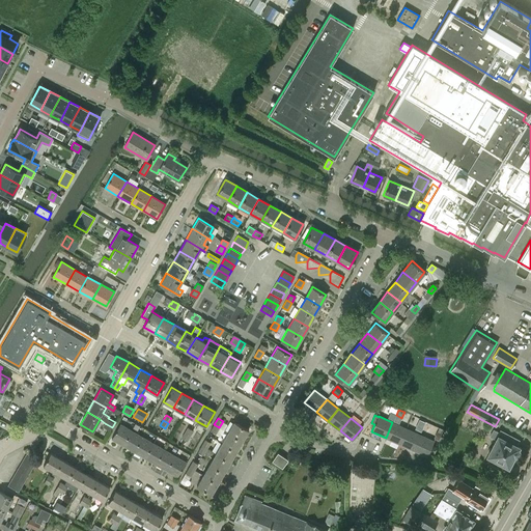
[(234,421),(228,432),(242,441),(248,429),(234,421)]
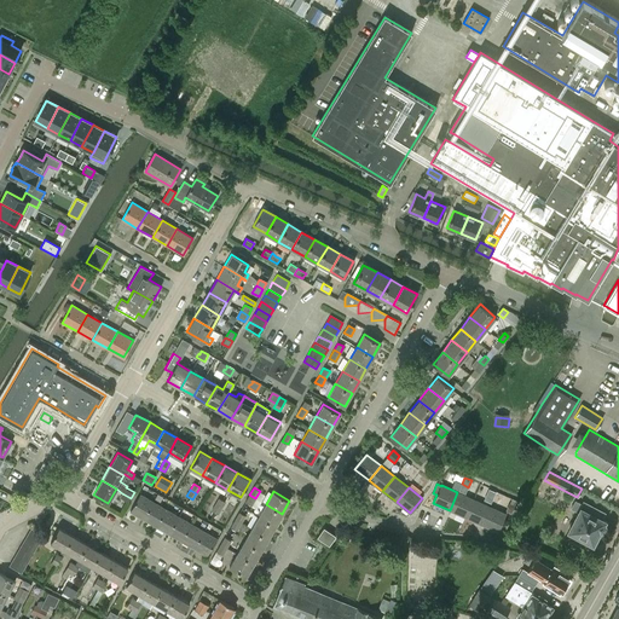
[(474,499),(457,492),(450,510),(466,518),(474,499)]
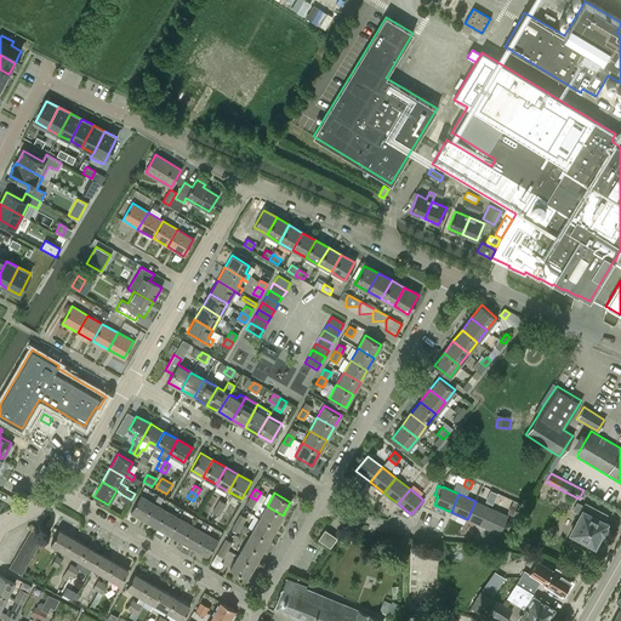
[(130,513),(143,520),(153,503),(140,496),(130,513)]
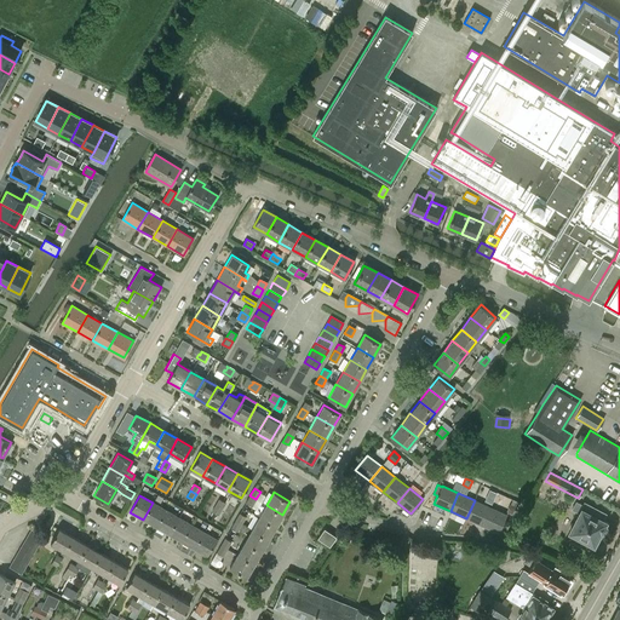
[(256,499),(250,495),(246,503),(252,506),(256,499)]
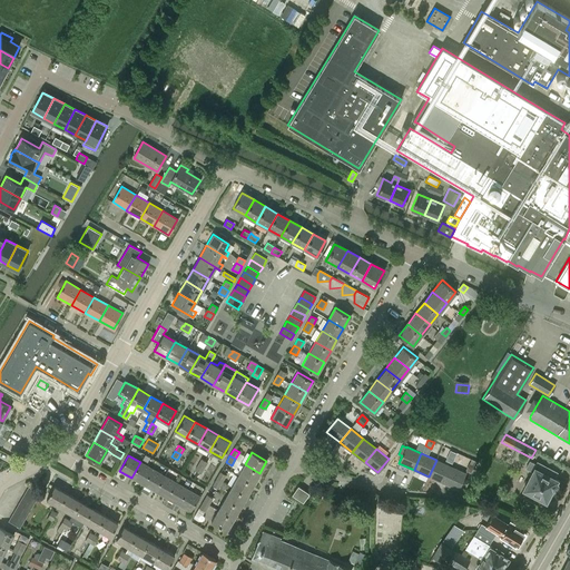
[(198,464),(204,468),(207,462),(205,461),(202,459),(198,464)]
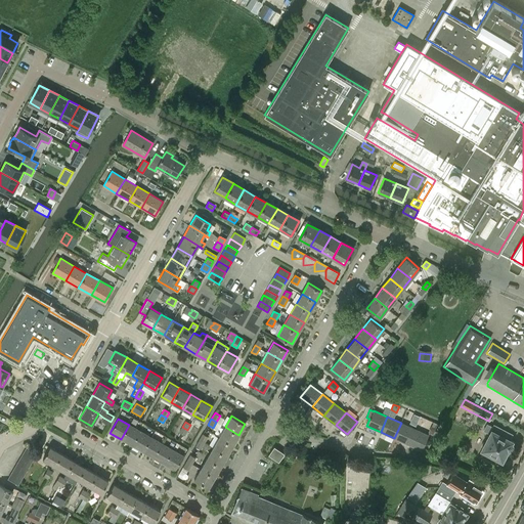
[(394,438),(407,444),(415,429),(401,423),(394,438)]
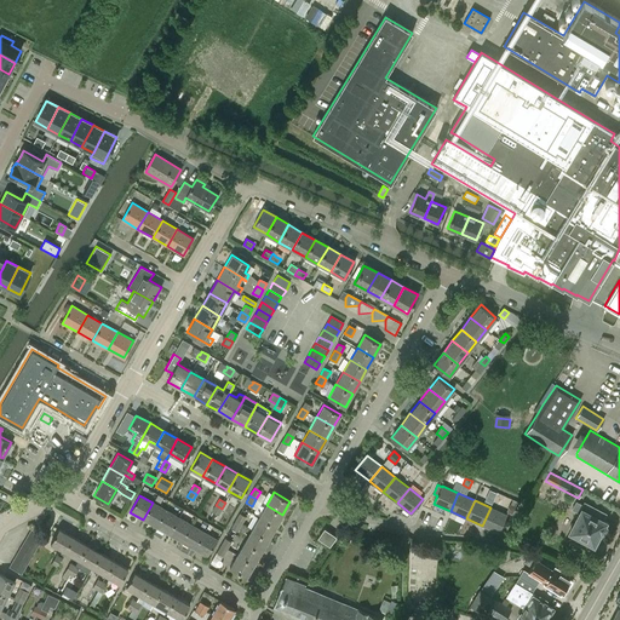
[(584,505),(583,505),(577,501),(572,510),(579,514),(569,532),(593,545),(600,532),(603,532),(606,527),(604,524),(606,522),(601,520),(604,514),(585,504),(584,505)]
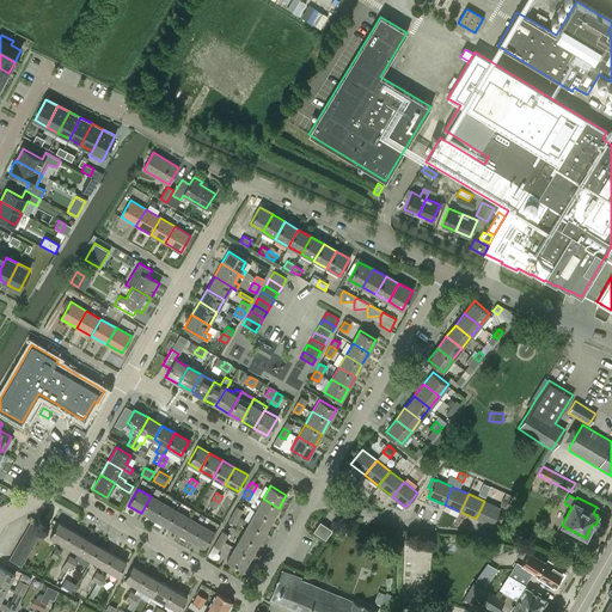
[(141,513),(153,520),(164,503),(151,496),(141,513)]
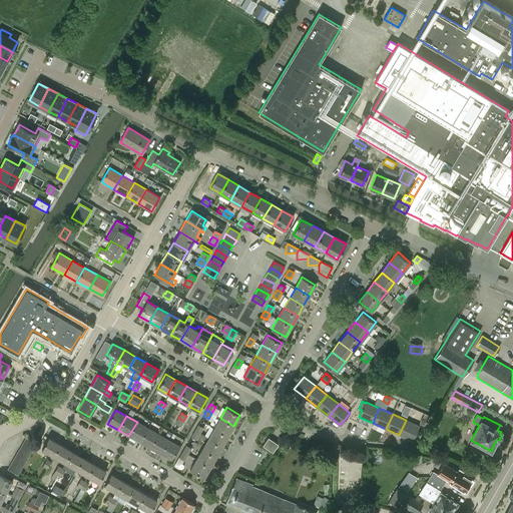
[(180,426),(183,421),(178,418),(175,423),(180,426)]
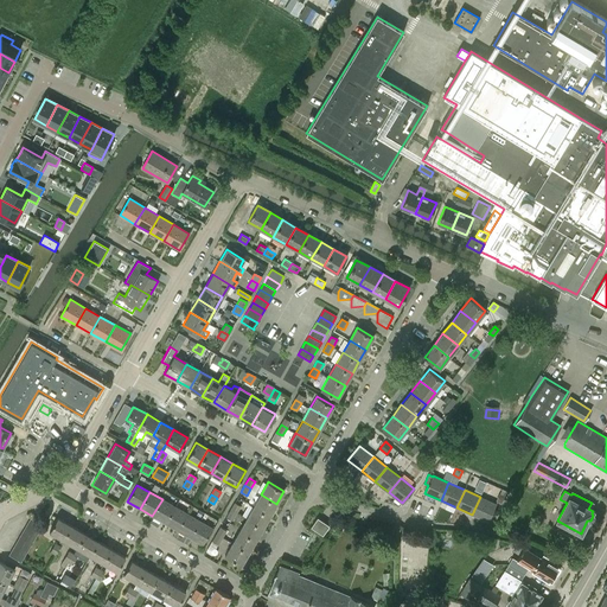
[(276,504),(261,494),(254,506),(269,516),(276,504)]
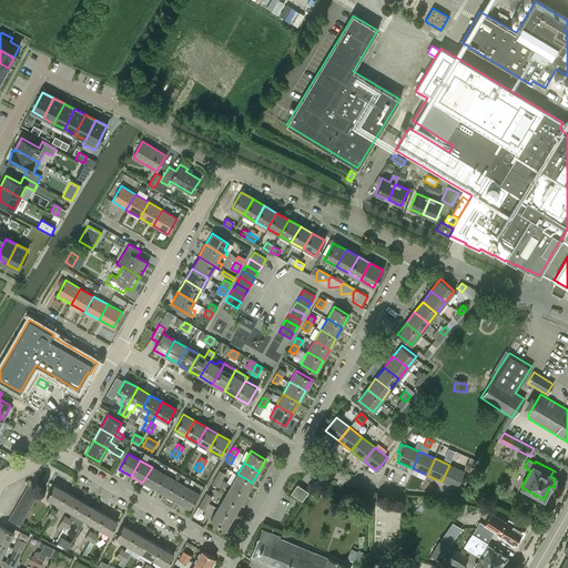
[(464,472),(449,465),(442,482),(456,488),(464,472)]
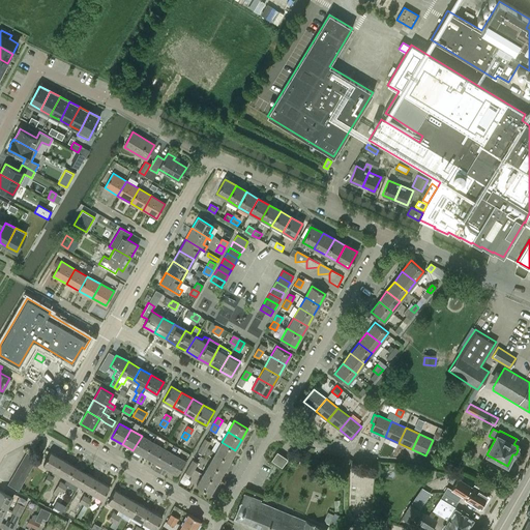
[(144,457),(152,442),(142,436),(133,450),(144,457)]
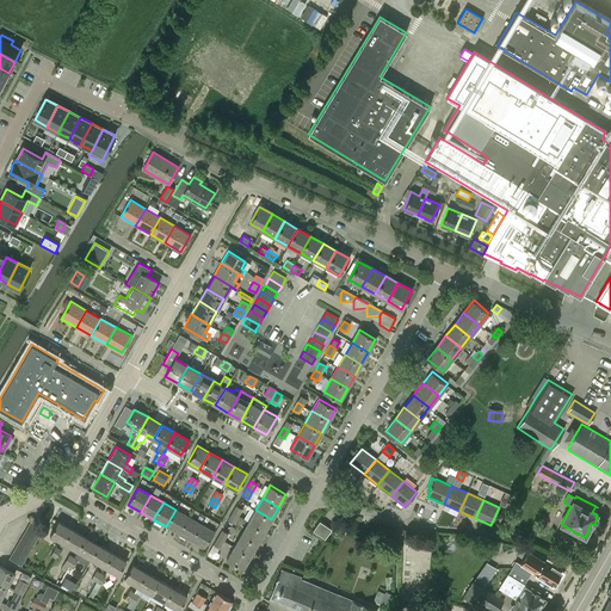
[(236,506),(232,513),(238,516),(242,510),(236,506)]
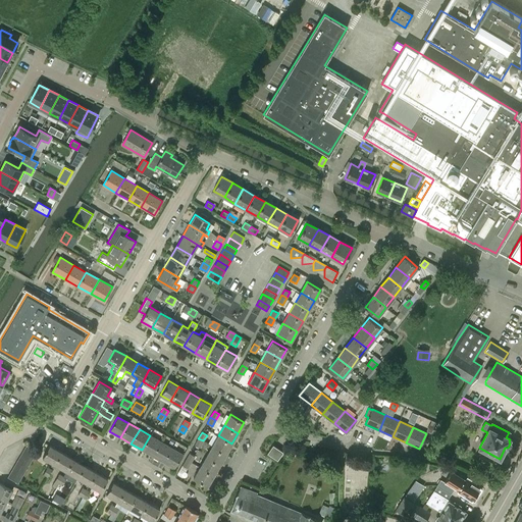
[(152,456),(161,441),(150,435),(142,450),(152,456)]
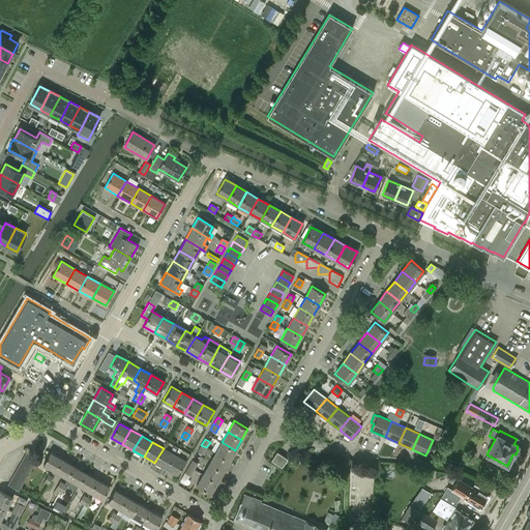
[(222,442),(215,452),(229,461),(235,450),(222,442)]
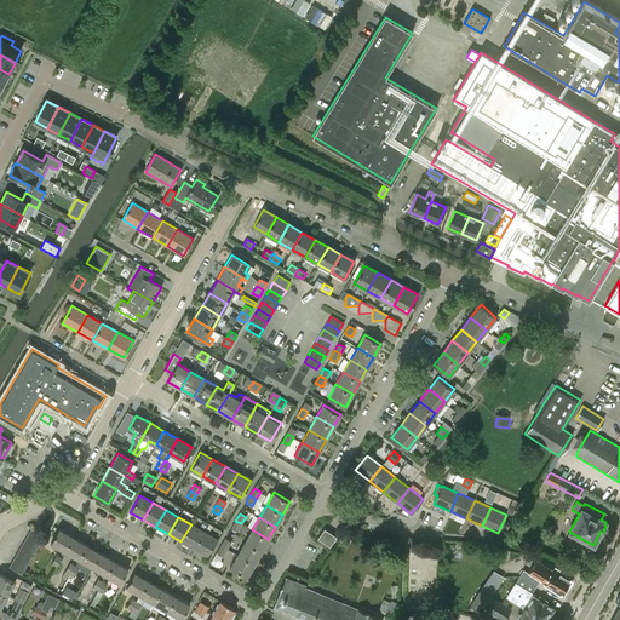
[(241,523),(235,521),(231,528),(237,532),(241,523)]
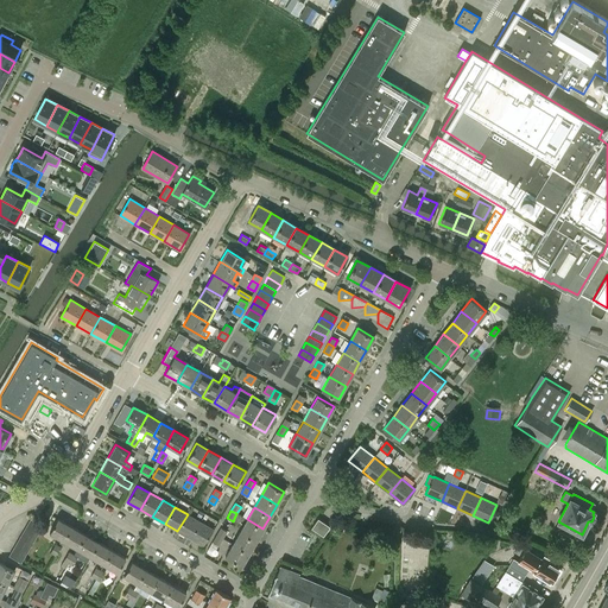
[(190,538),(200,521),(188,514),(177,531),(190,538)]
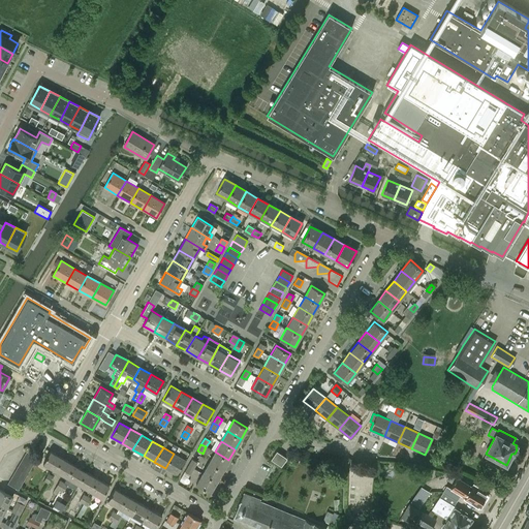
[(26,450),(23,457),(33,462),(37,457),(26,450)]
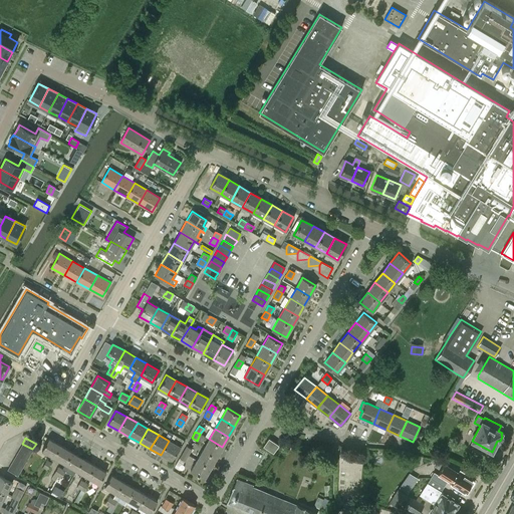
[(41,450),(53,457),(60,445),(48,438),(41,450)]
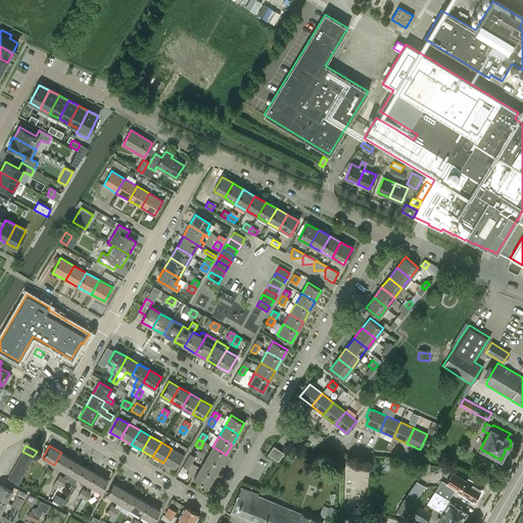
[(274,445),(268,454),(278,461),(284,453),(274,445)]
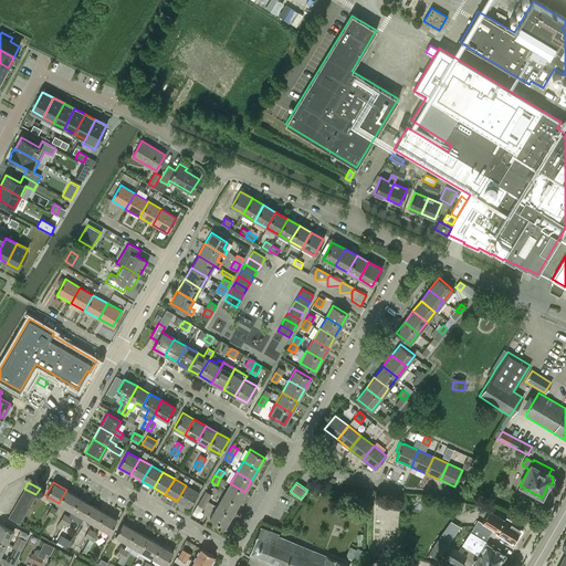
[(244,492),(230,483),(223,495),(238,503),(244,492)]
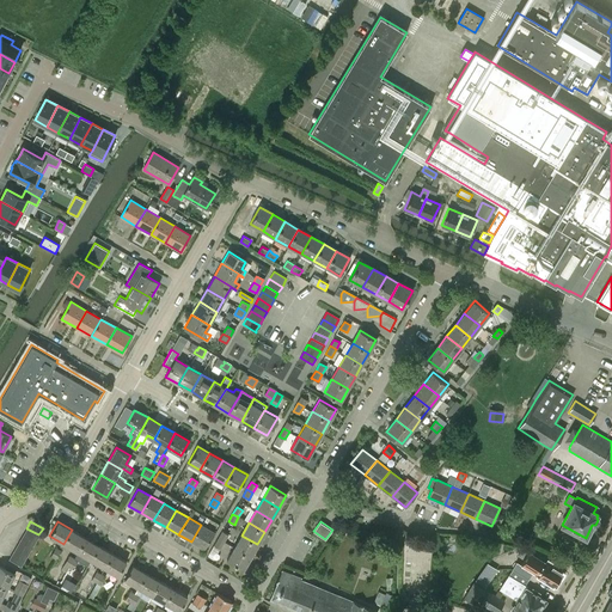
[(214,532),(201,525),(191,542),(204,550),(214,532)]
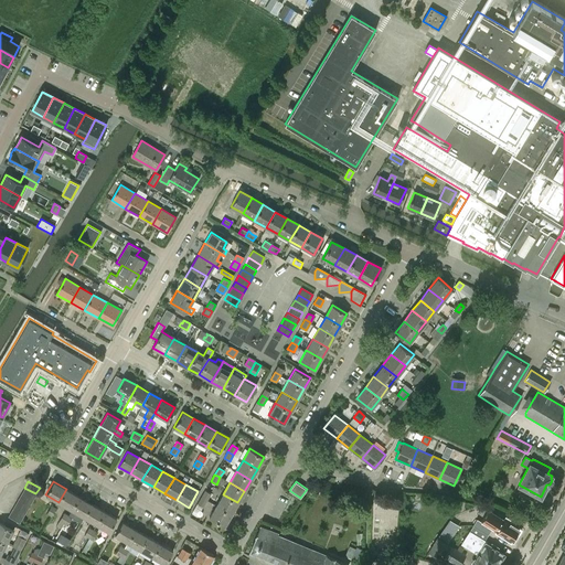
[(33,500),(35,493),(24,488),(21,493),(33,500)]
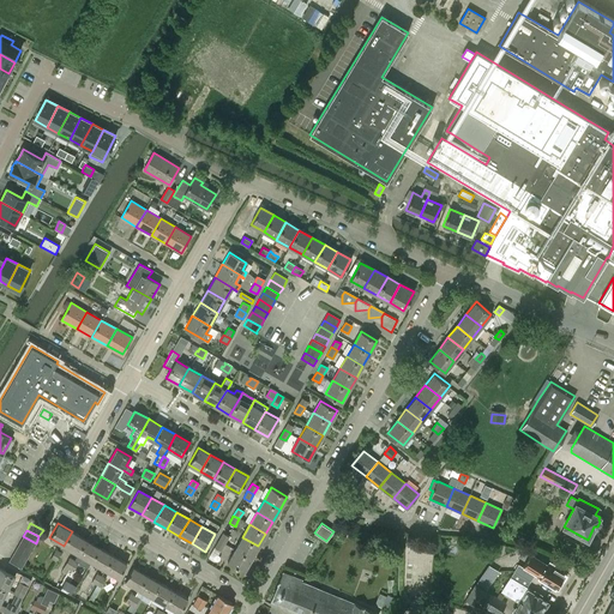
[(77,554),(85,540),(72,531),(64,546),(77,554)]
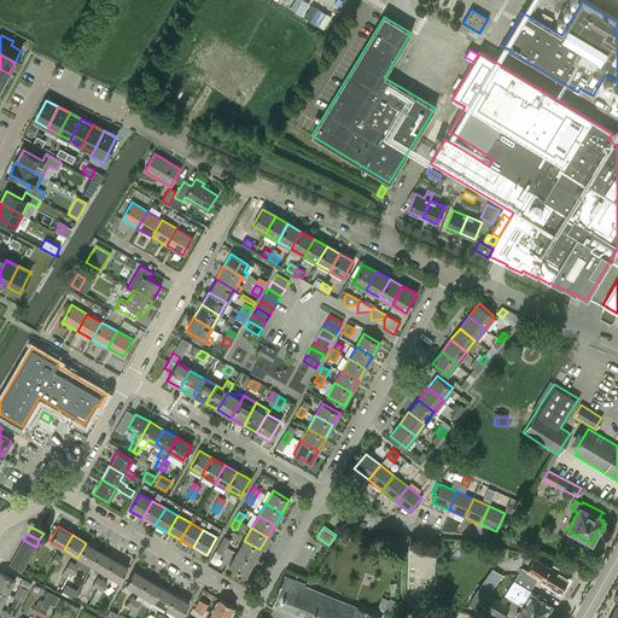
[(225,536),(220,543),(226,547),(231,540),(225,536)]
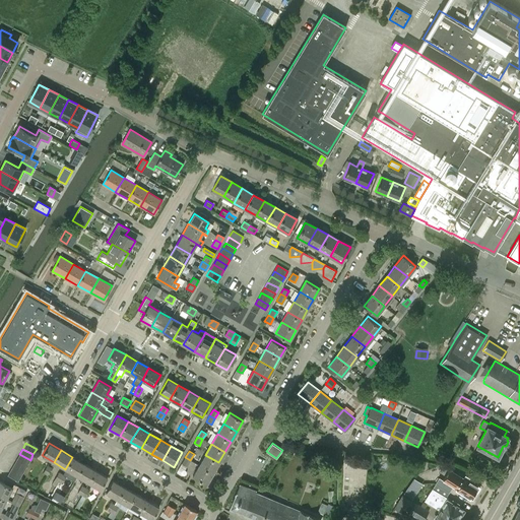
[(27,465),(30,460),(19,454),(16,459),(27,465)]
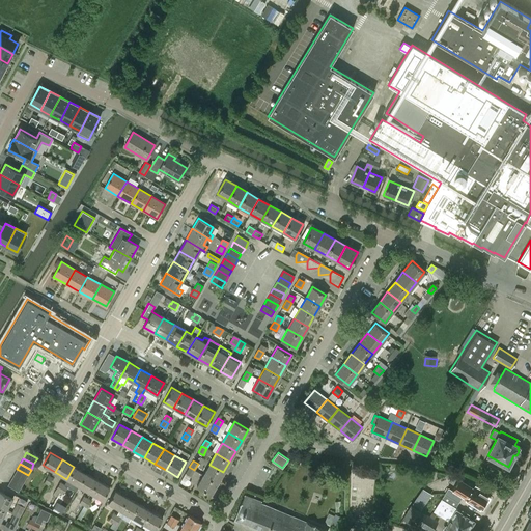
[(223,472),(210,465),(203,475),(217,483),(223,472)]
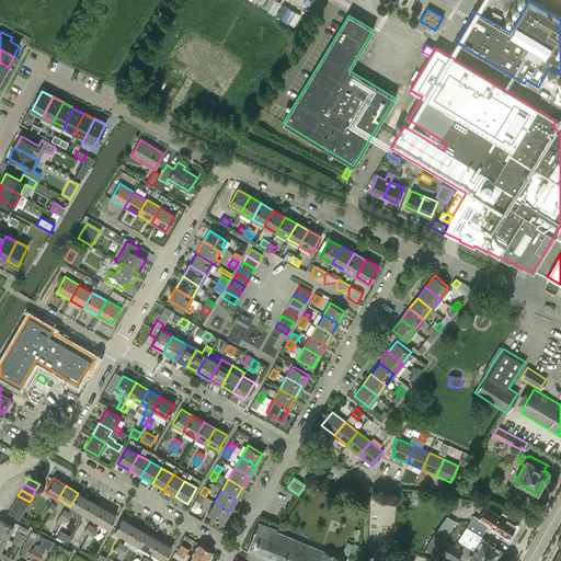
[(82,513),(90,500),(78,493),(70,506),(82,513)]
